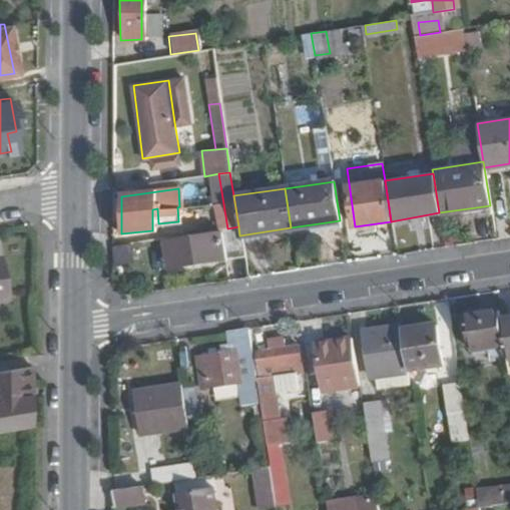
[(239,235),(238,226),(227,228),(218,229),(219,237),(222,259),(243,256),(239,235)]
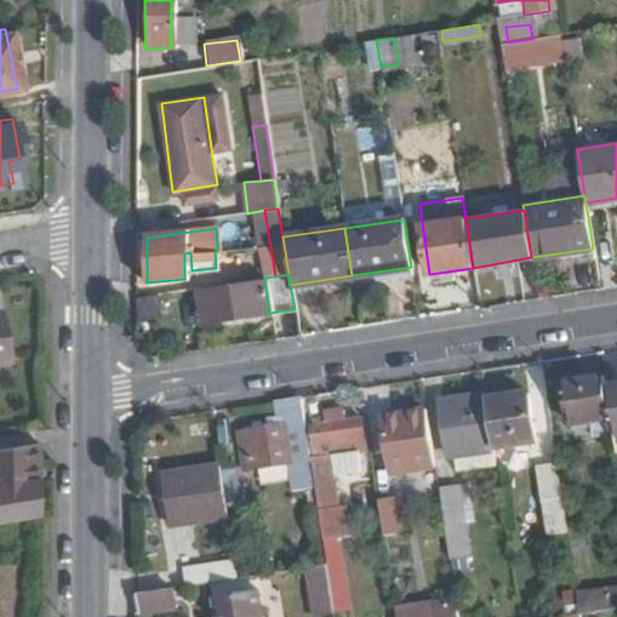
[(269,313),(266,287),(228,293),(227,289),(203,291),(206,323),(269,313)]
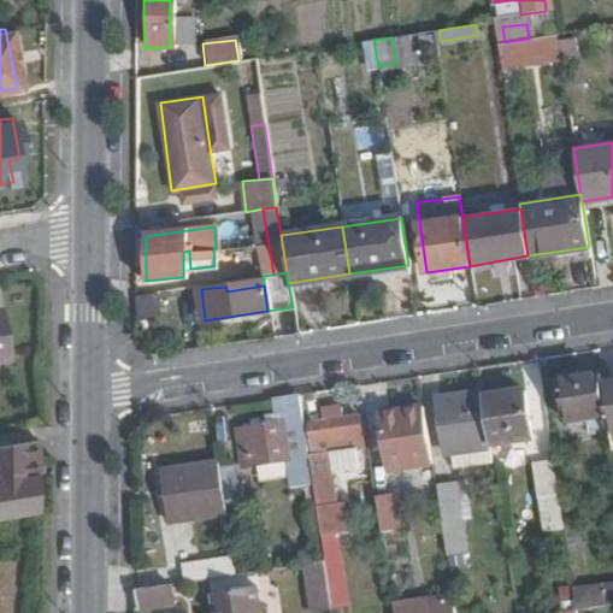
[(601,384),(599,373),(559,379),(566,420),(606,414),(601,384)]
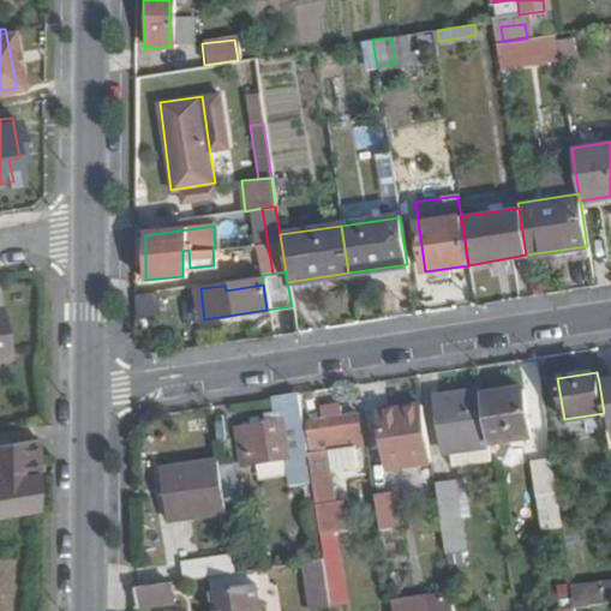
[(610,426),(610,381),(599,383),(604,413),(606,427),(610,426)]
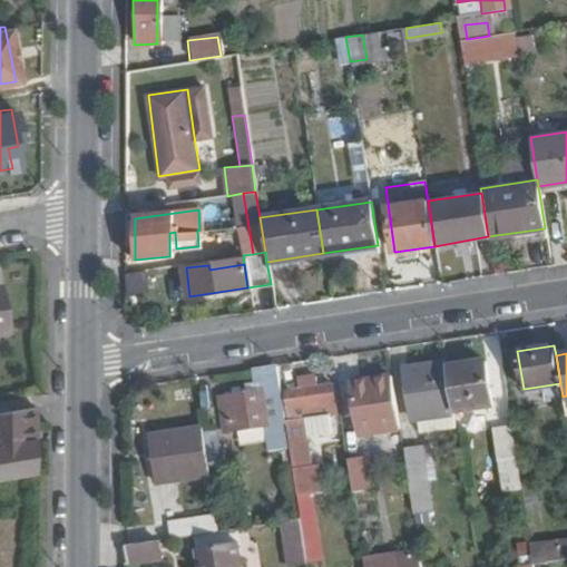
[(332,413),(328,383),(296,389),(292,360),(274,362),(287,449),(294,492),(318,489),(314,465),(308,465),(301,419),(332,413)]
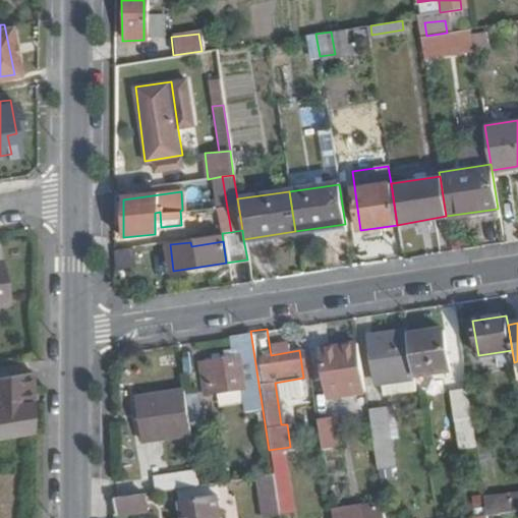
[(447,371),(441,329),(405,334),(411,377),(447,371)]
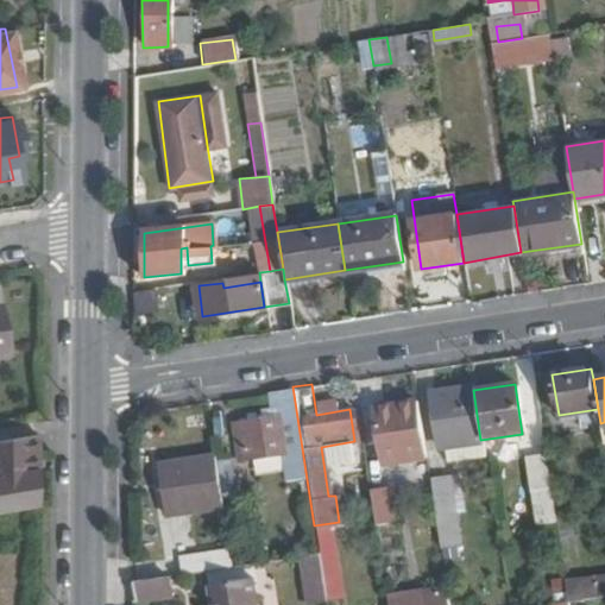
[(307,479),(292,386),(266,391),(271,415),(228,421),(235,466),(282,460),(284,481),(307,479)]
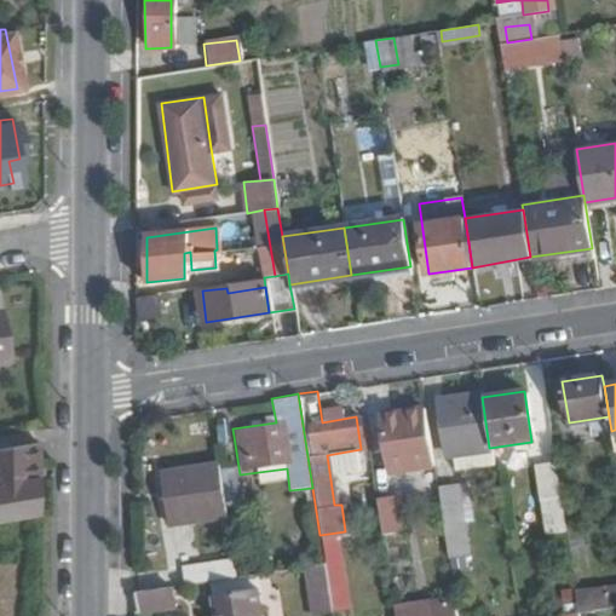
[(482,397),(481,395),(437,402),(447,454),(489,448),(482,397)]
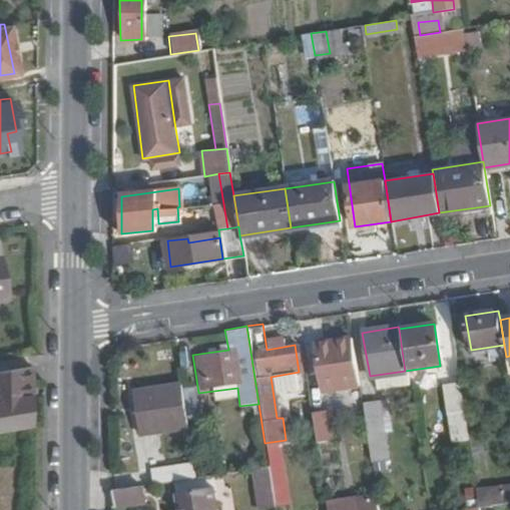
[(356,385),(349,338),(312,344),(318,391),(356,385)]
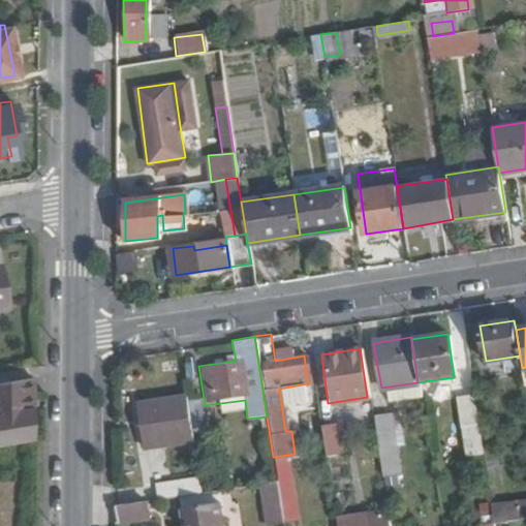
[(0,444),(29,439),(27,376),(0,380),(0,444)]
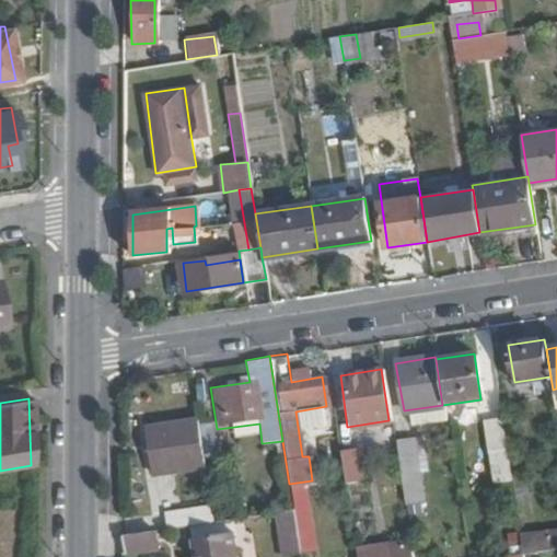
[(505,449),(500,418),(482,421),(486,452),(505,449)]
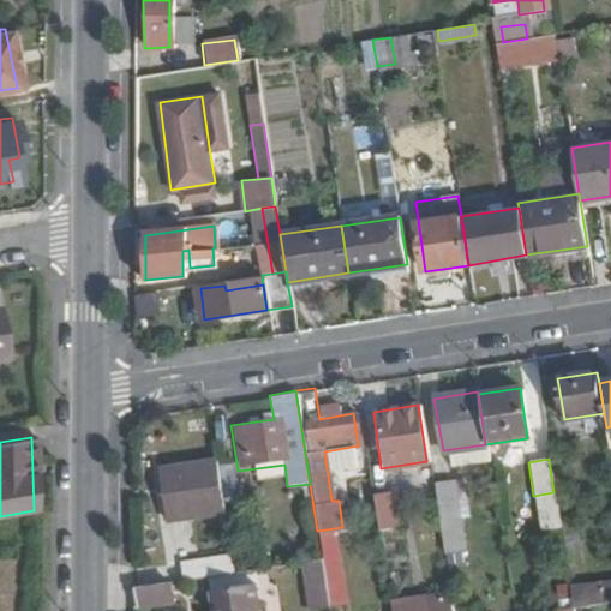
[(225,510),(216,460),(160,468),(167,519),(225,510)]
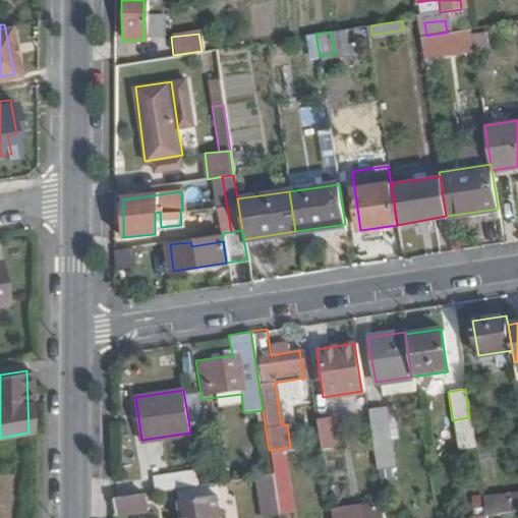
[(395,472),(386,408),(365,411),(376,474),(395,472)]
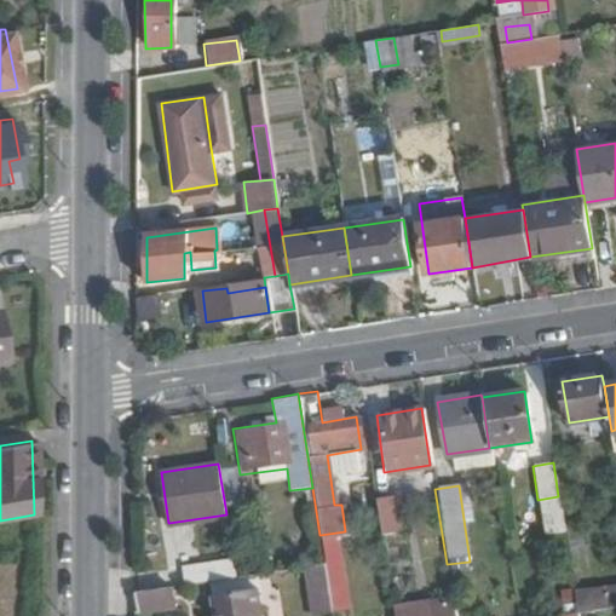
[(403,528),(397,494),(375,498),(381,533),(403,528)]
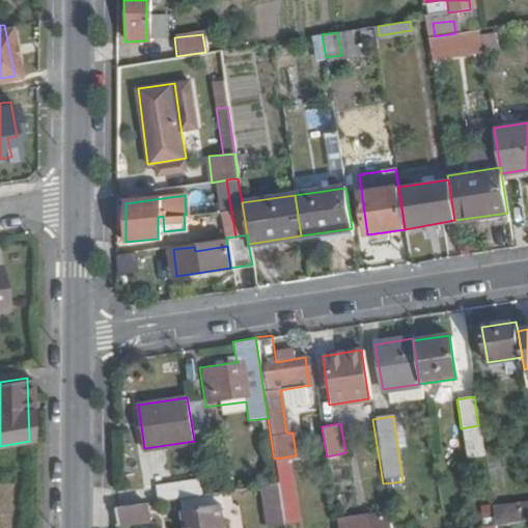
[(157,500),(201,493),(199,478),(155,485),(157,500)]
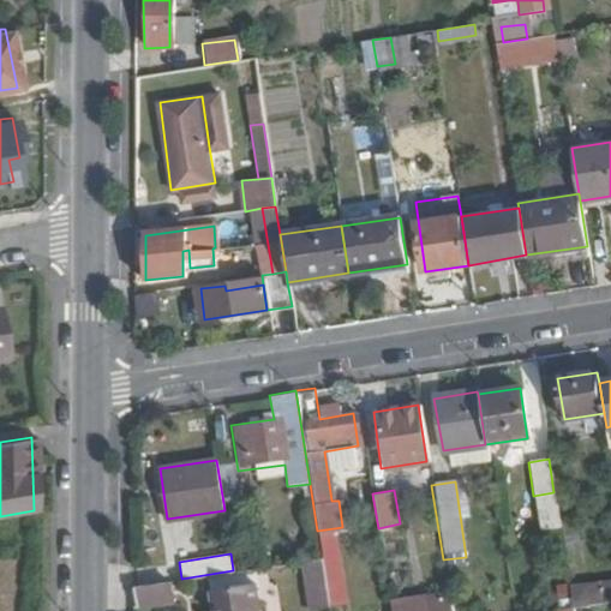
[(256,610),(252,580),(209,587),(213,610),(256,610)]
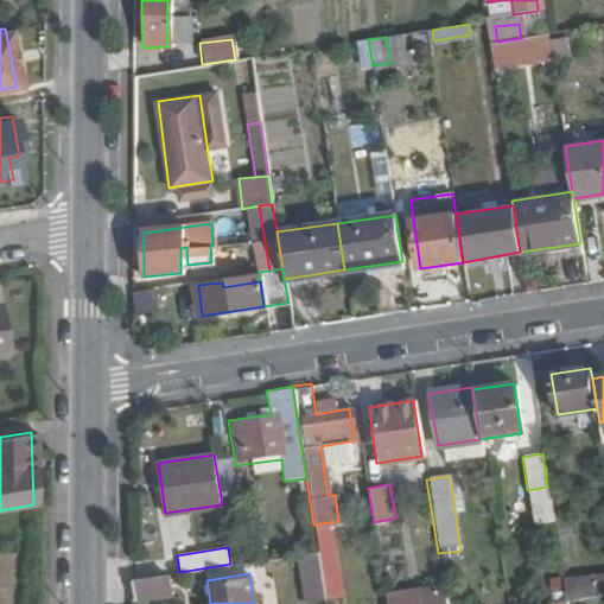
[(603,573),(563,580),(566,601),(603,595),(603,573)]
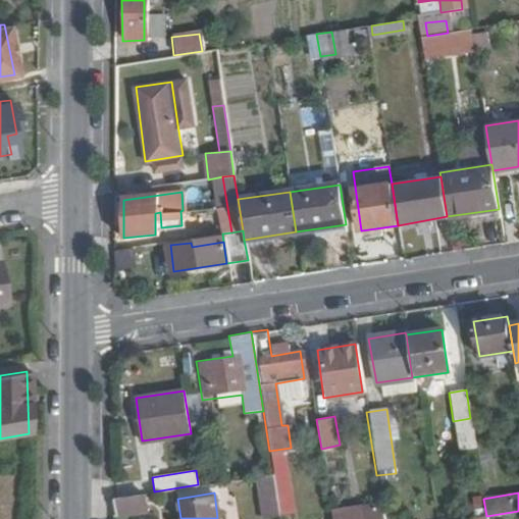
[(142,511),(140,494),(112,498),(114,515),(142,511)]
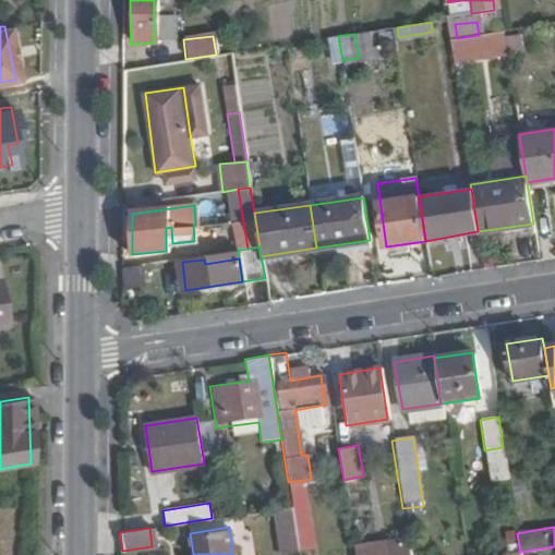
[(388,554),(387,543),(353,547),(354,554),(388,554)]
